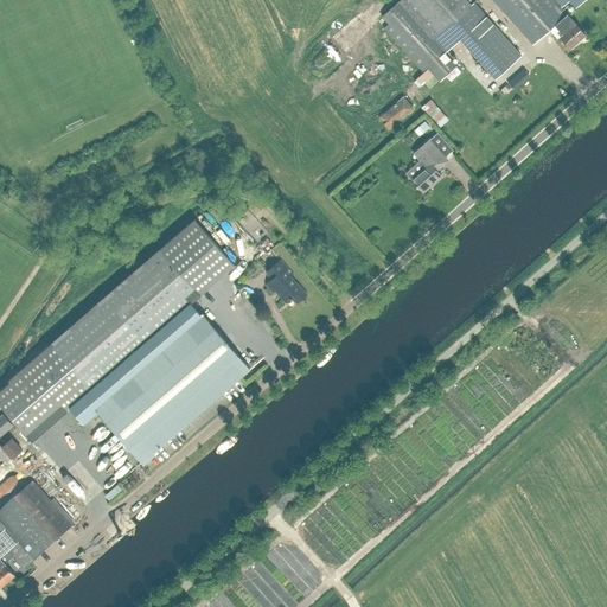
[(400,0),(382,16),(388,23),(384,27),(423,72),(429,68),(440,80),(457,65),(433,39),(448,25),(494,78),(521,55),(473,2),(472,4),(468,0),(400,0)]
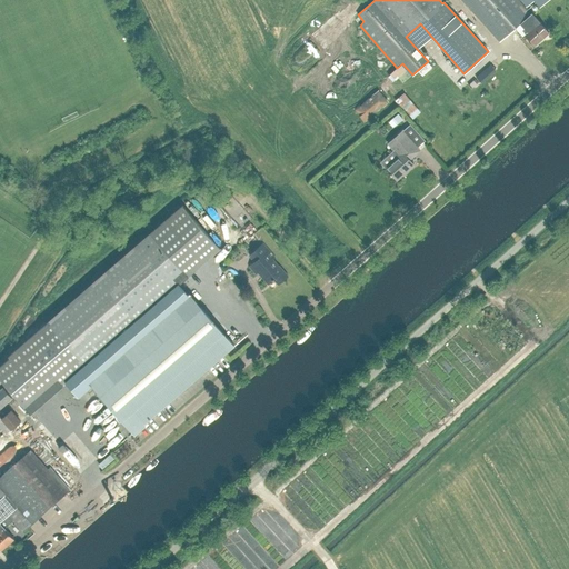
[(462,0),(500,41),(520,22),(528,31),(525,33),(535,45),(549,31),(526,5),(520,0),(462,0)]
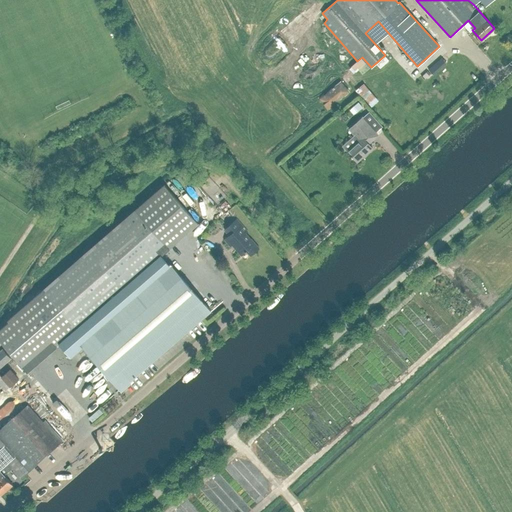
[(327,110),(350,91),(340,80),(318,99),(327,110)]
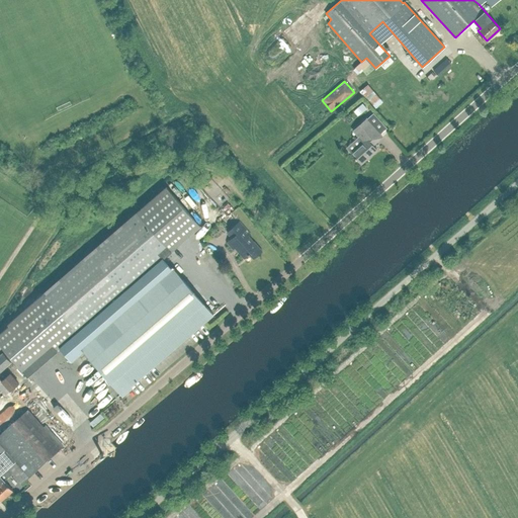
[(359,91),(366,101),(375,94),(368,84),(359,91)]
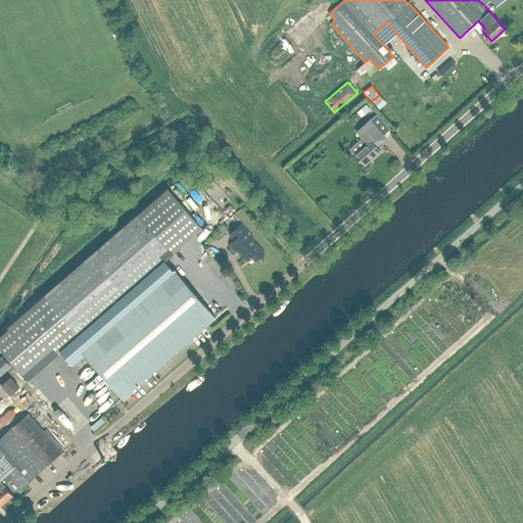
[(354,106),(359,111),(368,105),(364,100),(354,106)]
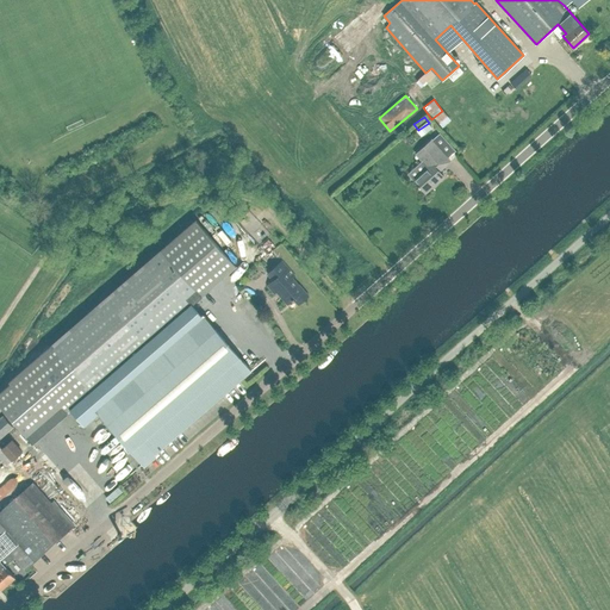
[(456,137),(460,132),(449,122),(444,126),(456,137)]
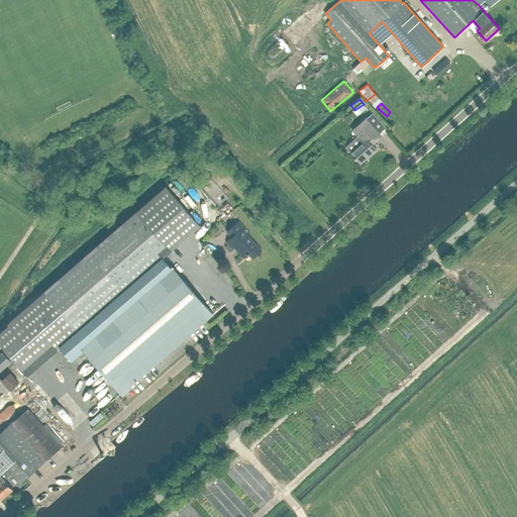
[(363,141),(350,151),(360,163),(377,148),(373,144),(382,135),(380,133),(386,127),(372,113),(366,118),(352,130),(363,141)]
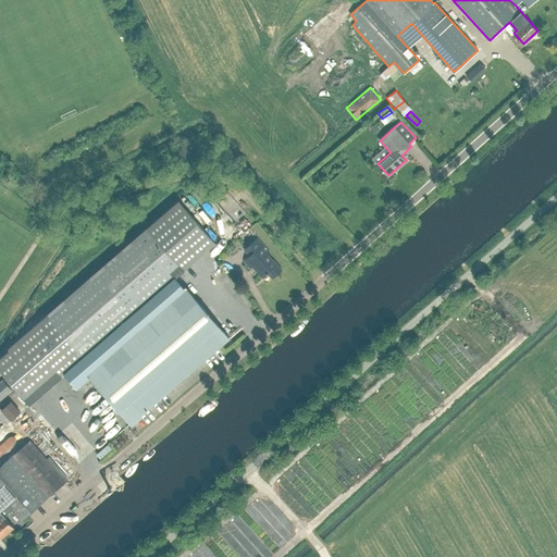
[(9,348),(10,349),(0,358),(0,370),(29,404),(64,373),(77,388),(89,376),(131,424),(230,338),(176,276),(215,243),(178,200),(9,348)]
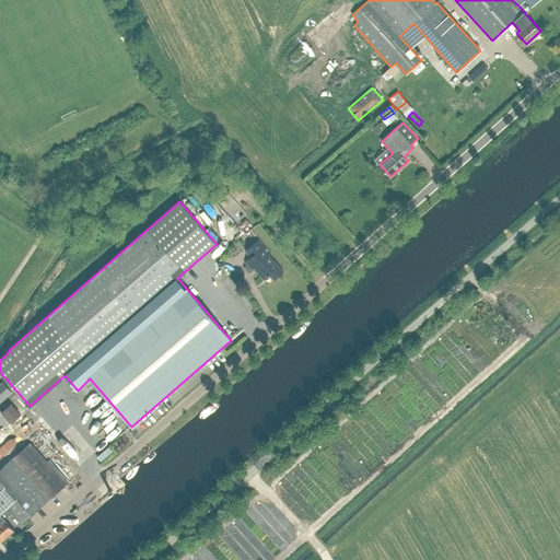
[(536,205),(521,217),(526,224),(541,212),(536,205)]
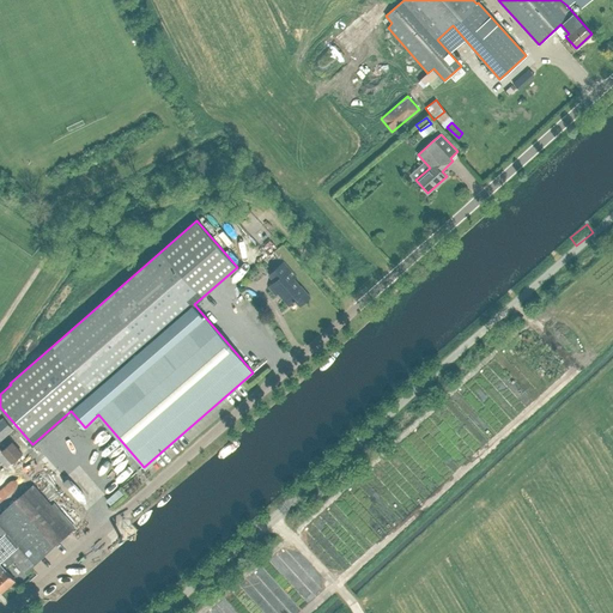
[(274,281),(268,286),(275,295),(278,293),(289,305),(295,301),(299,307),(310,297),(301,286),(295,279),(297,277),(284,262),(268,274),(274,281)]
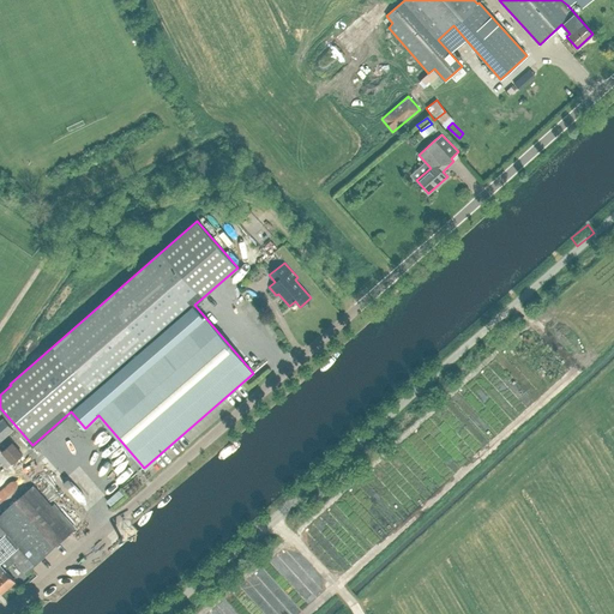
[(228,329),(235,325),(224,305),(216,308),(228,329)]
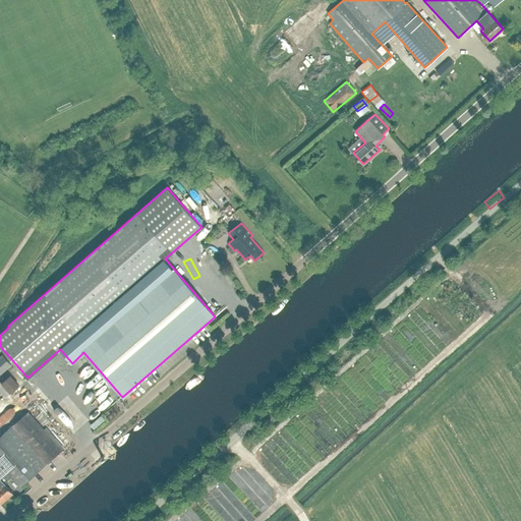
[(219,288),(226,284),(214,266),(208,271),(219,288)]
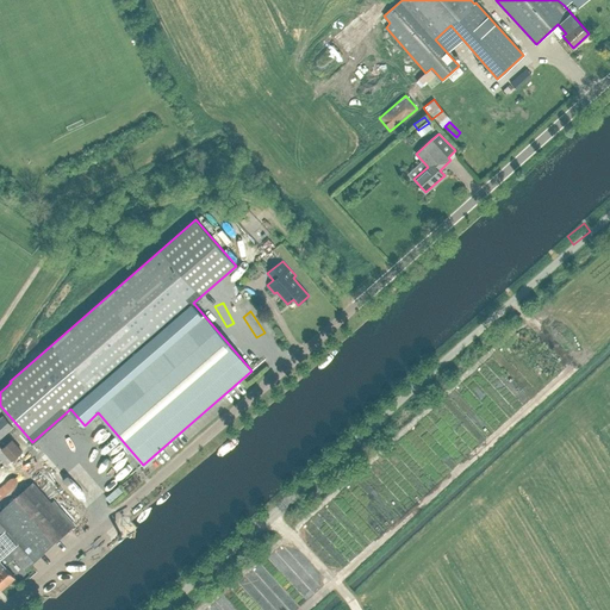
[(0,418),(0,436),(13,425),(4,416),(0,418)]
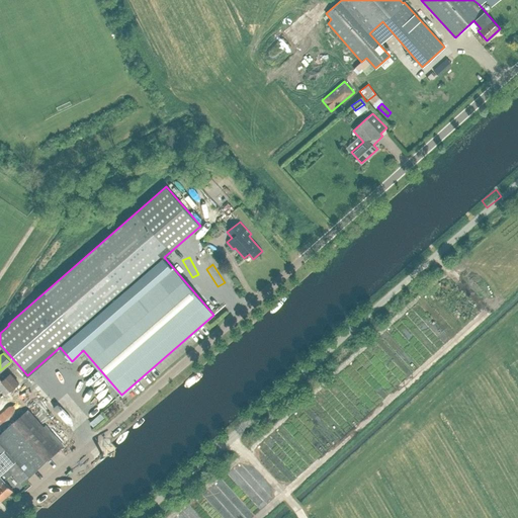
[(58,370),(68,361),(62,353),(51,362),(58,370)]
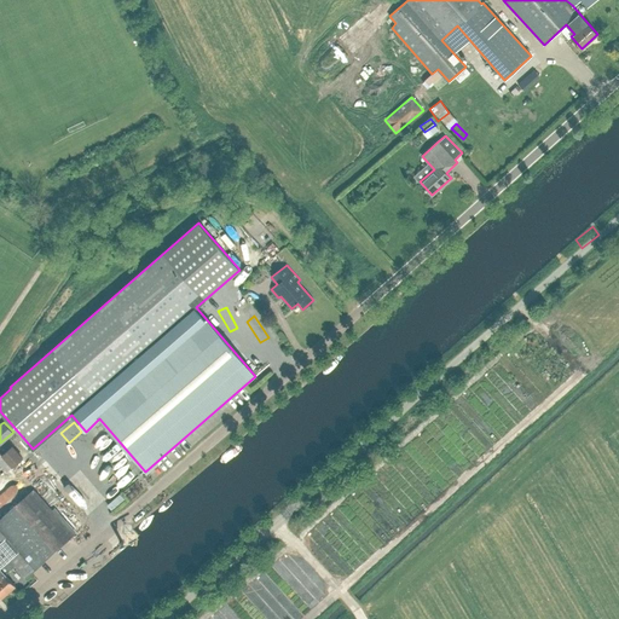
[(23,458),(12,446),(3,455),(12,467),(23,458)]
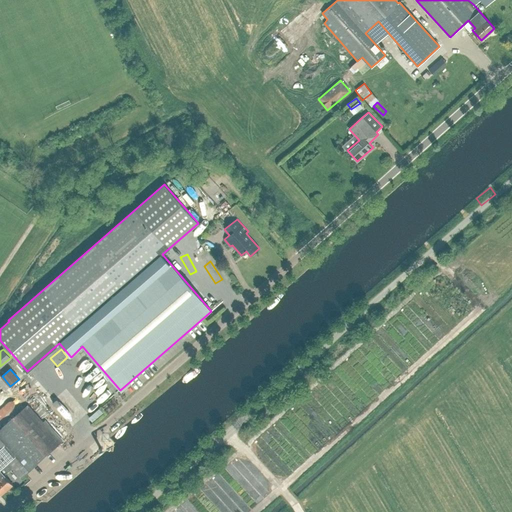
[(57,414),(61,410),(50,398),(46,402),(57,414)]
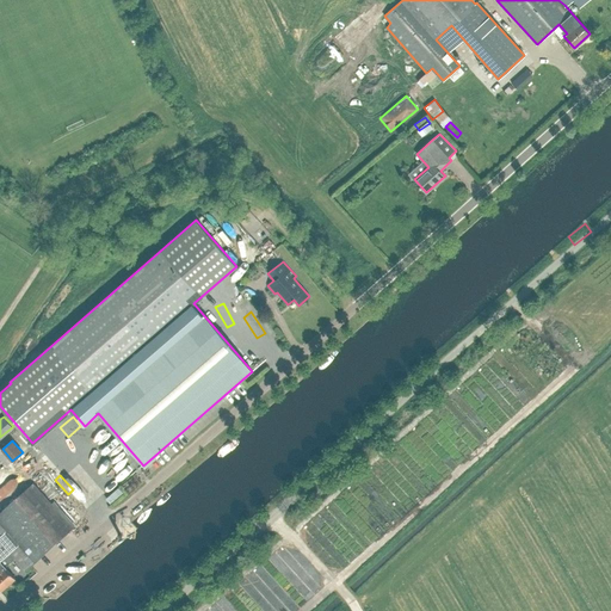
[(0,560),(8,553),(14,560),(16,559),(25,568),(72,528),(34,483),(0,512),(0,560)]
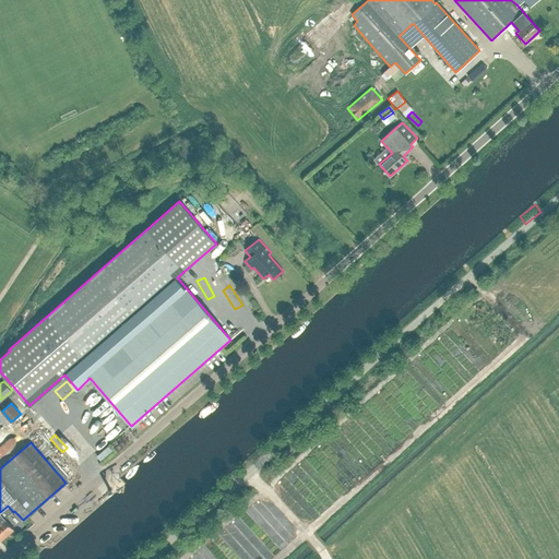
[(6,519),(13,512),(8,506),(0,512),(0,539),(0,540),(14,528),(6,519)]
